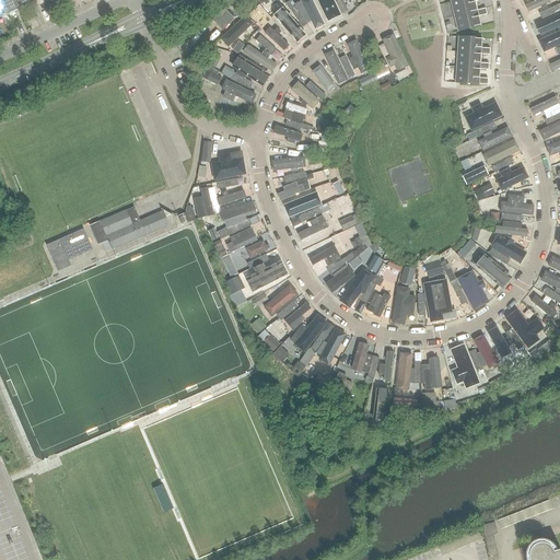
[(0,0),(8,14),(19,9),(14,0),(0,0)]
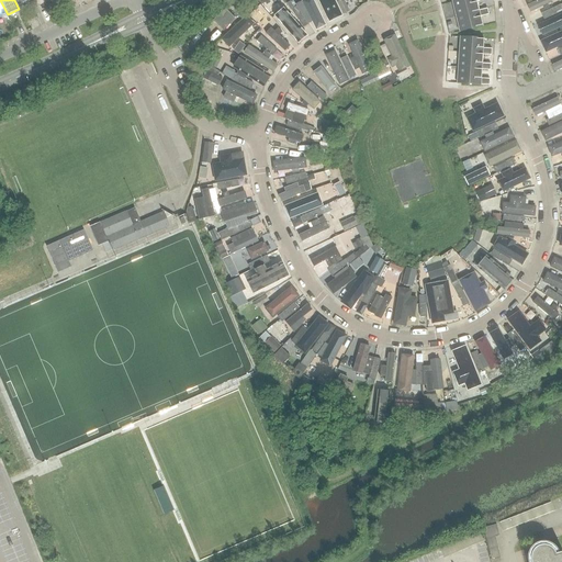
[(343,0),(341,0),(337,2),(343,14),(349,11),(343,0)]
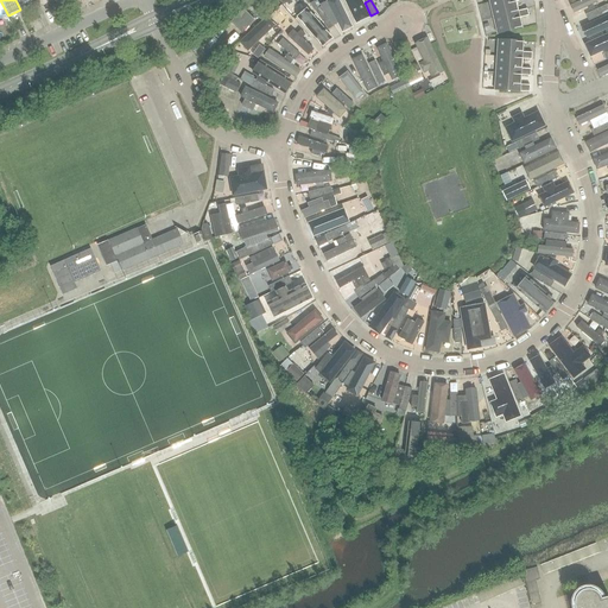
[(518,12),(515,2),(525,0),(524,0),(495,0),(489,1),(493,18),(518,12)]
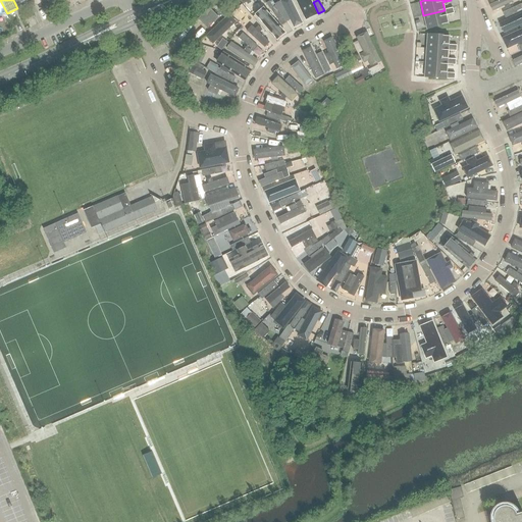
[(504,0),(489,6),(492,13),(514,4),(512,0),(504,0)]
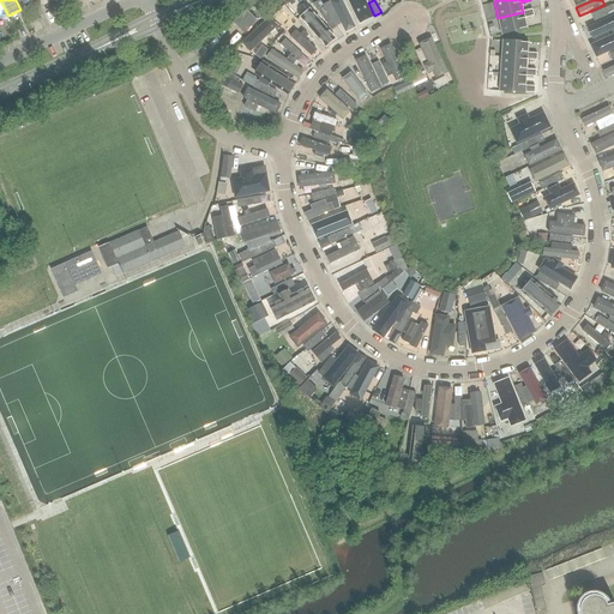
[(256,1),(250,6),(263,20),(269,14),(256,1)]
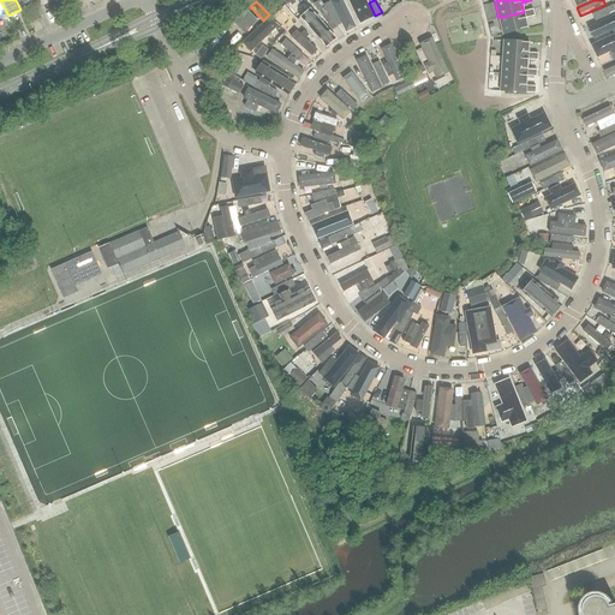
[(350,5),(358,19),(364,16),(356,1),(350,5)]
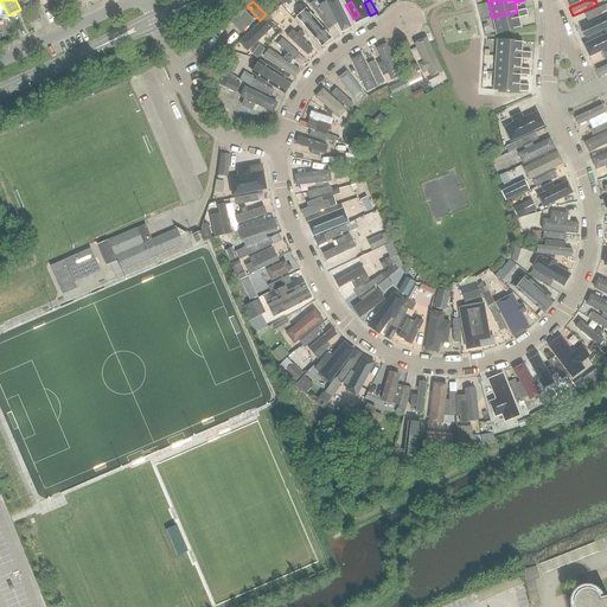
[(606,11),(606,8),(605,5),(585,14),(587,21),(606,11)]
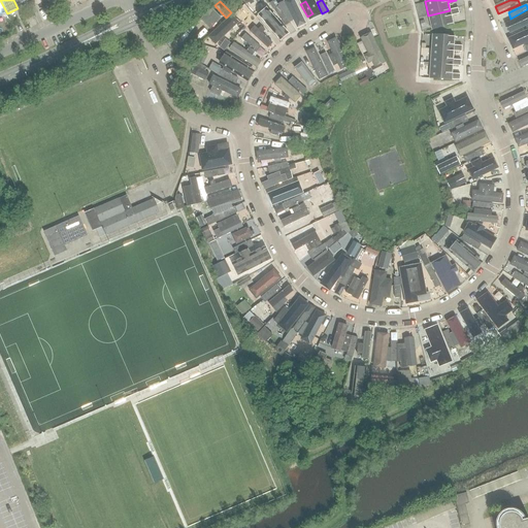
[(301,24),(290,5),(284,8),(295,28),(301,24)]
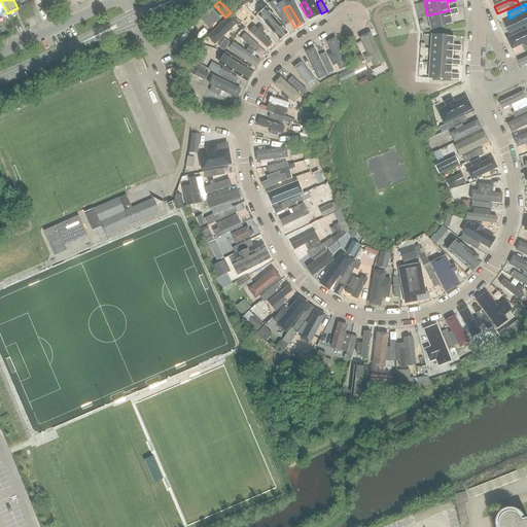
[(289,23),(278,6),(273,9),(284,27),(289,23)]
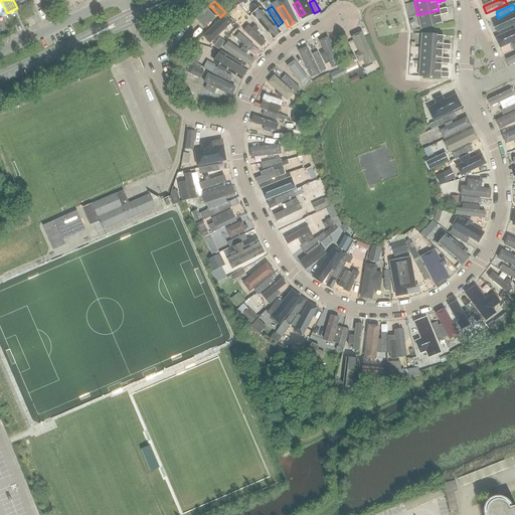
[(207,8),(196,20),(207,29),(218,17),(207,8)]
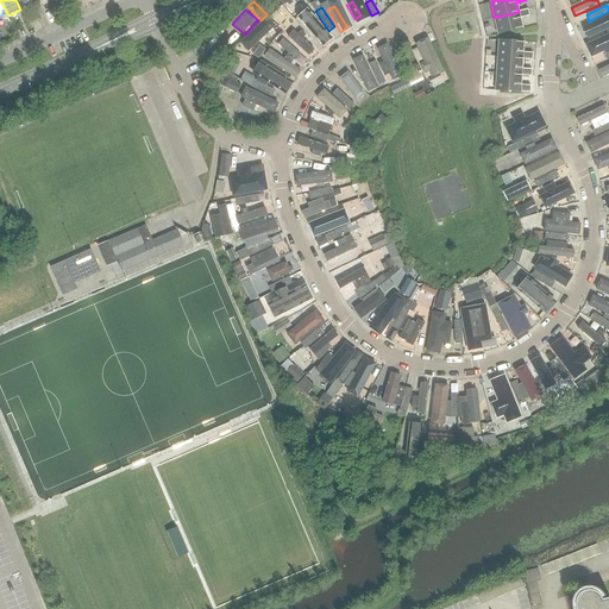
[(498,35),(522,29),(520,18),(529,17),(528,10),(519,12),(494,18),(498,35)]
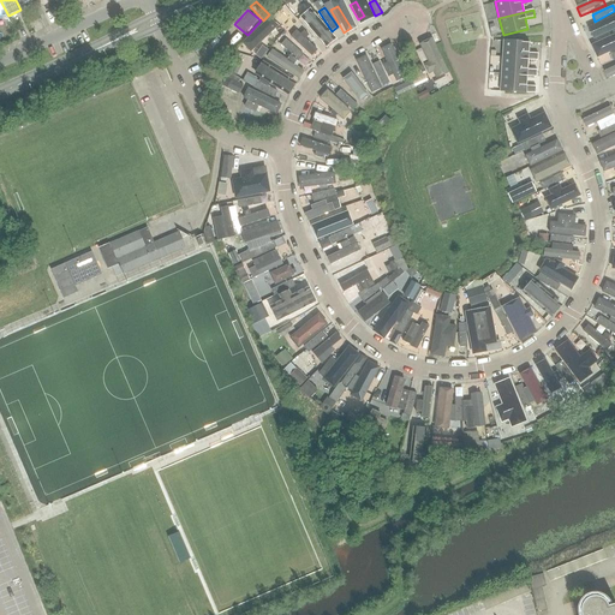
[(315,16),(306,21),(323,47),(332,41),(315,16)]
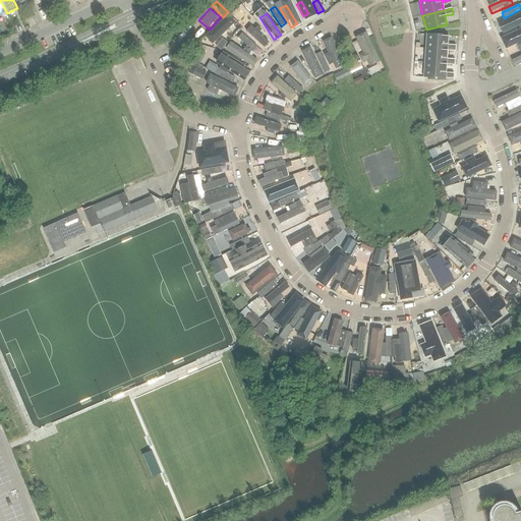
[(234,22),(226,15),(205,37),(214,46),(234,22)]
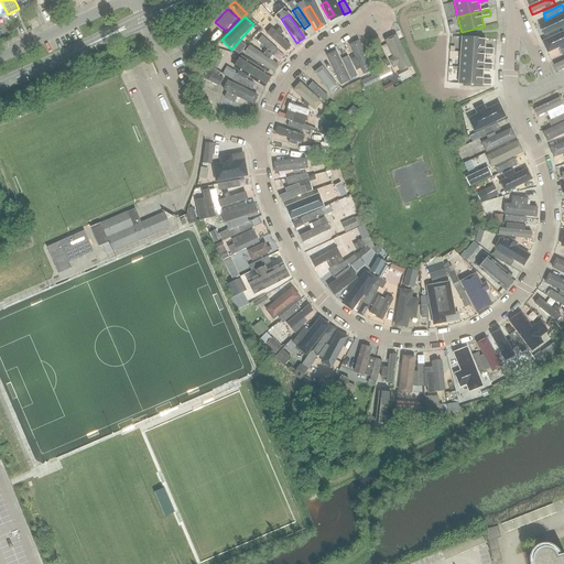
[(539,26),(543,35),(563,24),(563,22),(561,17),(539,26)]
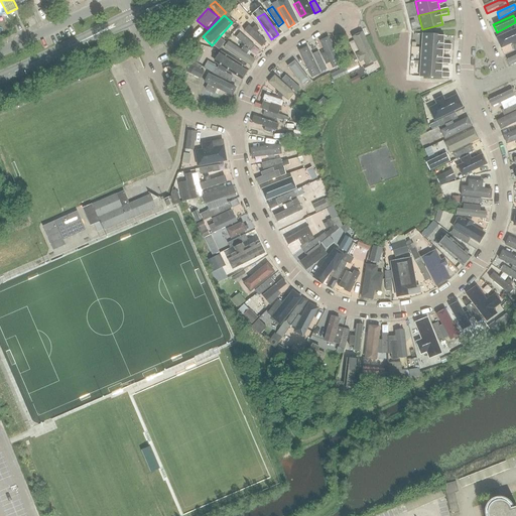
[(240,27),(262,47),(266,43),(256,33),(258,30),(249,22),(247,25),(244,23),(240,27)]
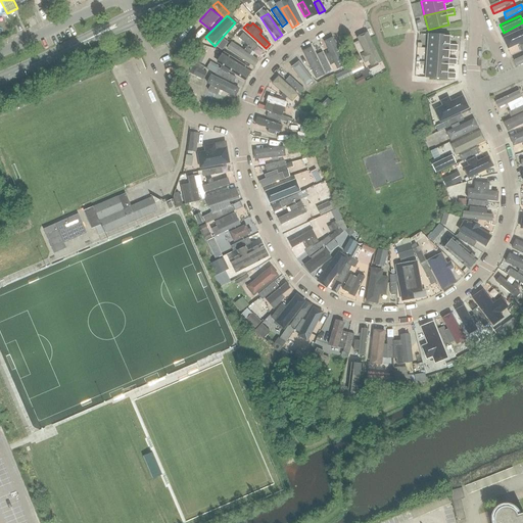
[(522,31),(505,39),(509,49),(522,42),(522,31)]
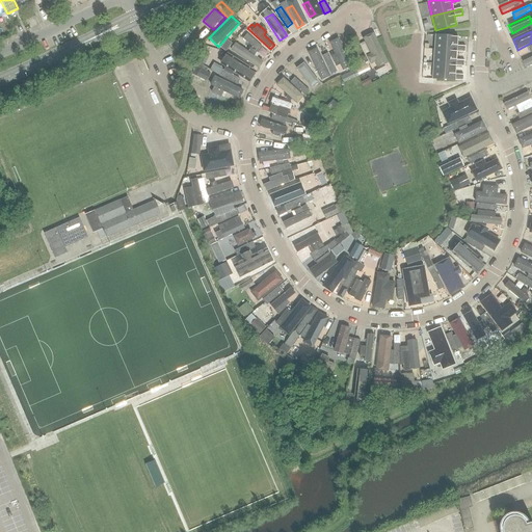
[(259,51),(263,47),(247,33),(243,38),(259,51)]
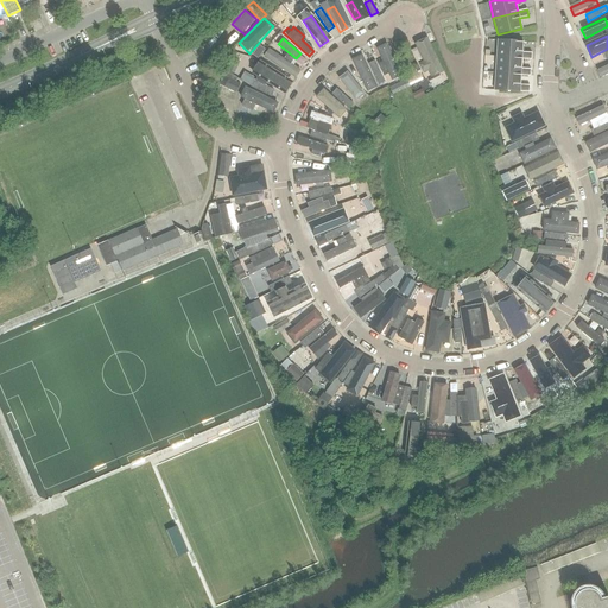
[(426,38),(415,44),(431,78),(443,73),(426,38)]
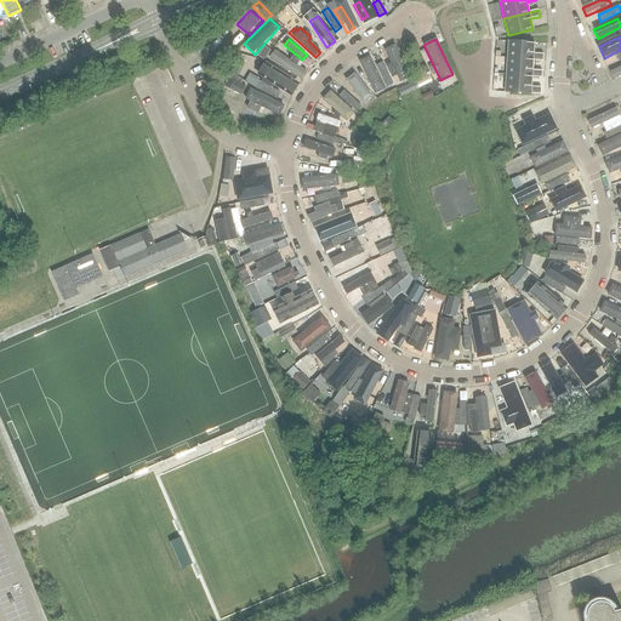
[(542,62),(543,55),(534,53),(534,43),(508,41),(507,60),(533,61),(542,62)]
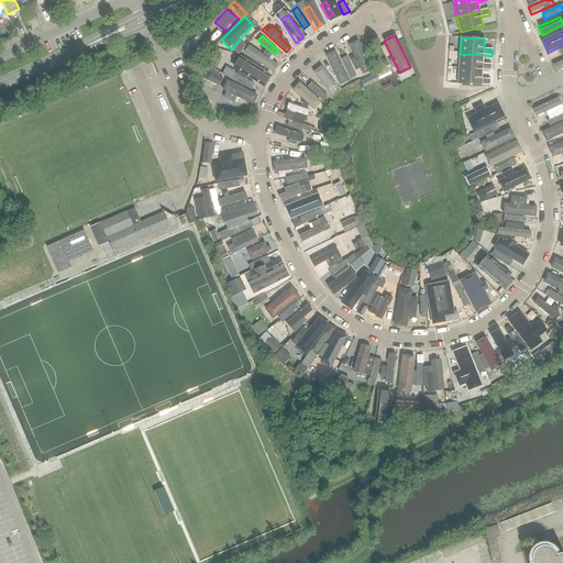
[(250,46),(244,53),(274,72),(278,65),(250,46)]
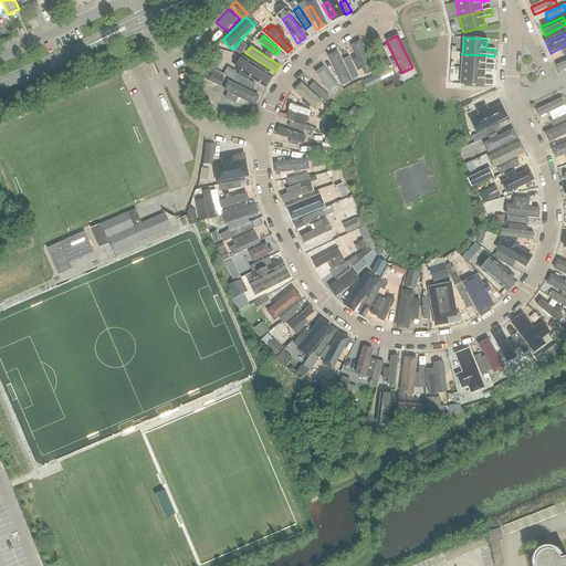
[(359,46),(348,52),(364,81),(374,76),(359,46)]
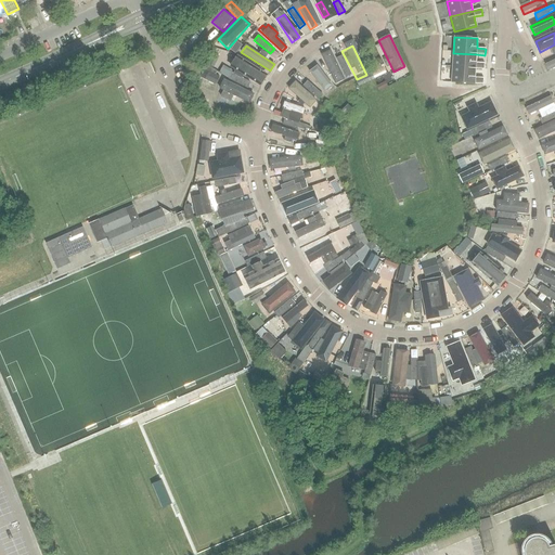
[(331,50),(320,55),(335,84),(345,79),(331,50)]
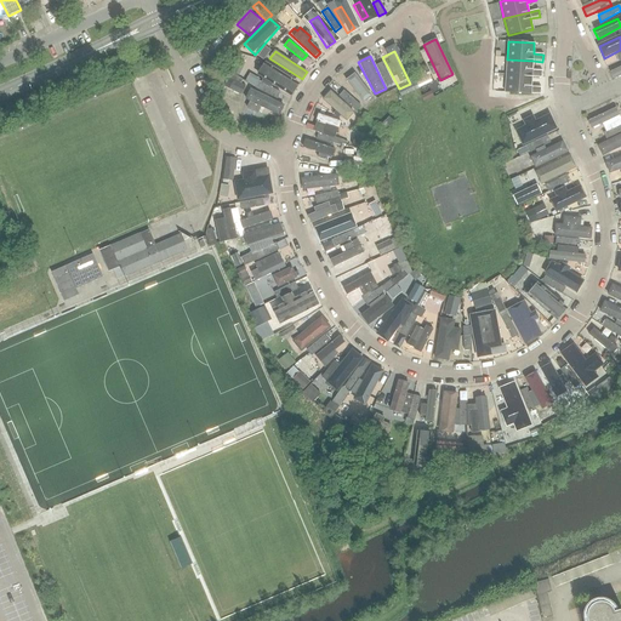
[(238,60),(232,72),(239,75),(245,63),(238,60)]
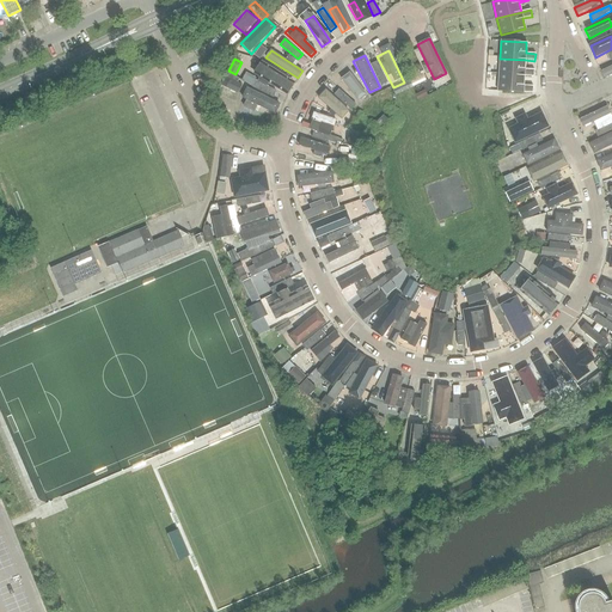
[(500,59),(499,74),(524,77),(533,77),(534,69),(525,69),(525,60),(500,59)]
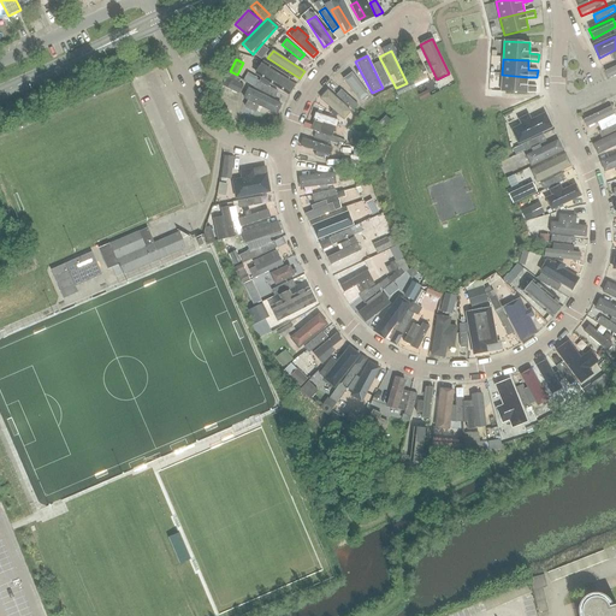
[(373,65),(383,86),(390,83),(379,61),(373,65)]
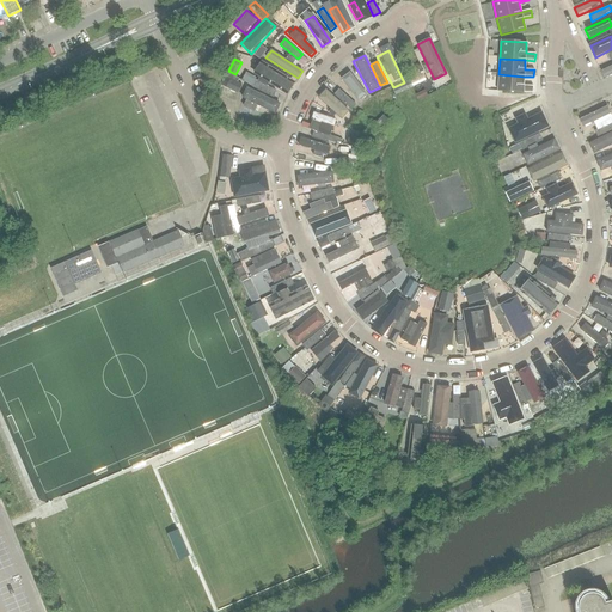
[(611,74),(611,66),(601,72),(605,79),(611,74)]
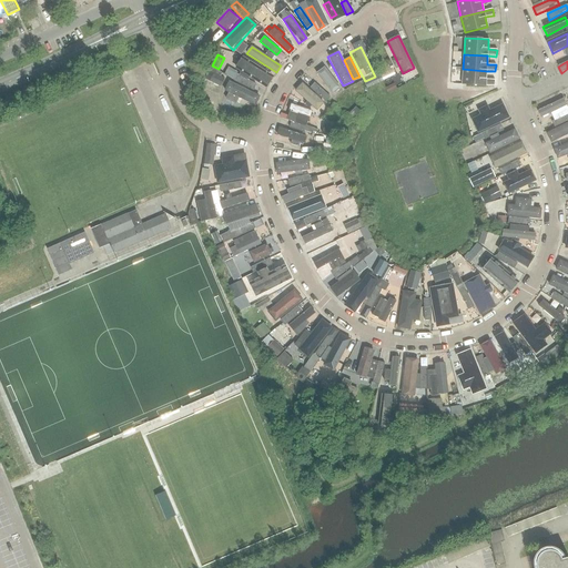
[(267,75),(244,62),(237,72),(250,79),(252,74),(264,82),(267,75)]
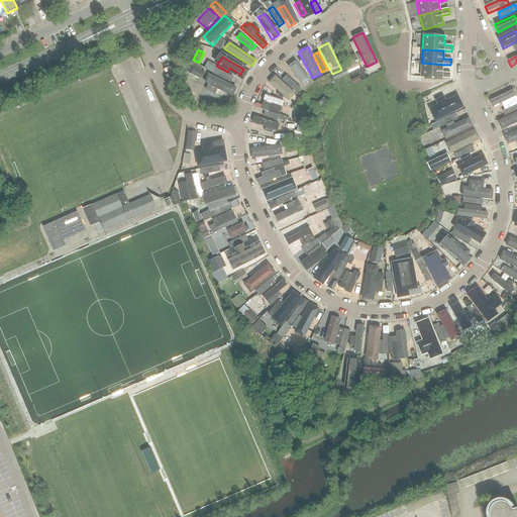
[(291,58),(284,64),(304,87),(311,81),(291,58)]
